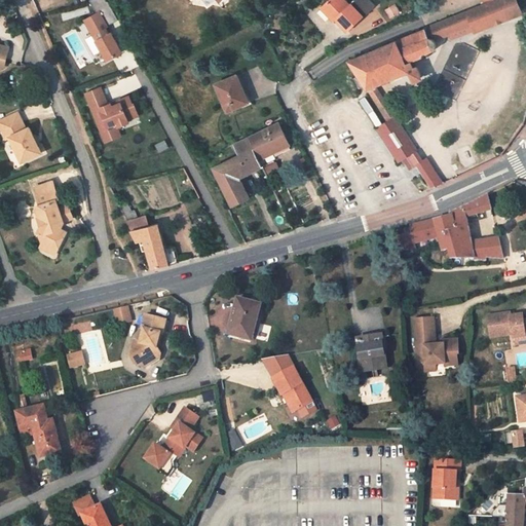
[(90,0),(99,12),(86,20),(109,60),(123,51),(113,32),(110,33),(106,27),(120,20),(109,0),(90,0)]
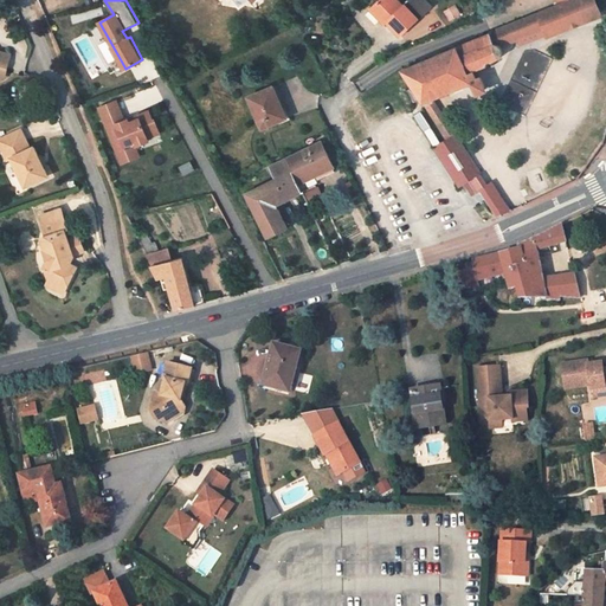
[(379,0),(372,7),(387,21),(401,36),(419,19),(405,5),(404,6),(397,0),(379,0)]
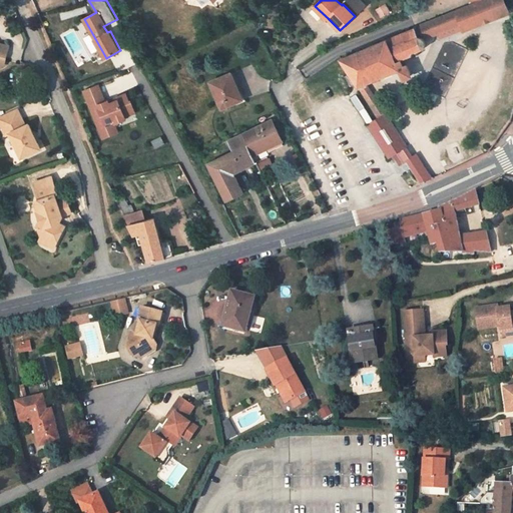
[(414,28),(342,59),(359,86),(366,83),(399,70),(402,76),(403,77),(404,78),(405,78),(406,79),(407,78),(408,78),(409,78),(409,77),(410,76),(410,75),(411,74),(410,73),(407,64),(403,66),(401,60),(412,55),(411,53),(424,48),(425,46),(425,43),(424,40),(419,37),(417,36),(415,31),(418,31),(422,32),(423,29),(425,29),(429,28),(430,31),(433,29),(435,34),(438,33),(440,37),(461,29),(462,31),(509,13),(503,0),(483,0),(481,1),(470,5),(454,11),(431,21),(421,24),(414,27),(414,28)]
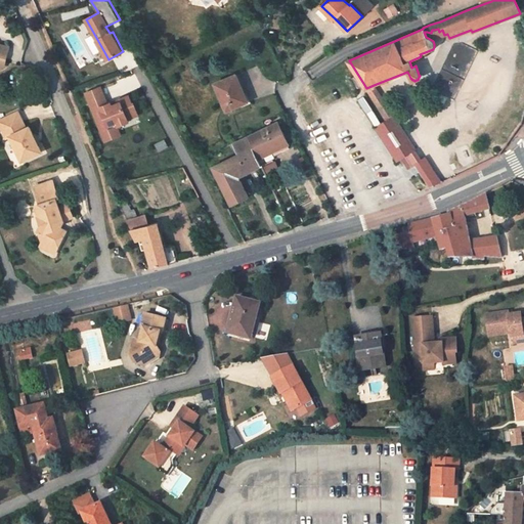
[(332,22),(335,18),(321,6),(320,8),(332,22)]
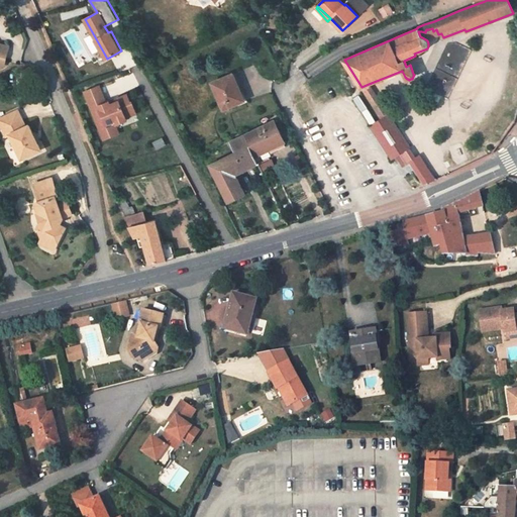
[(454,87),(471,49),(449,39),(433,77),(454,87)]
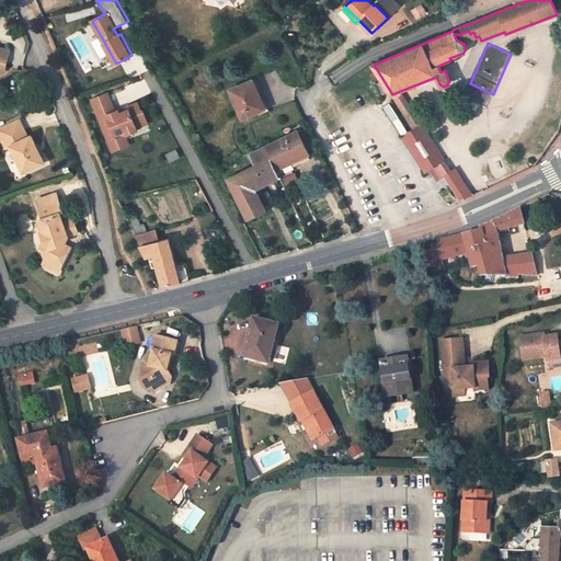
[(0,71),(4,73),(10,52),(0,48),(0,71)]
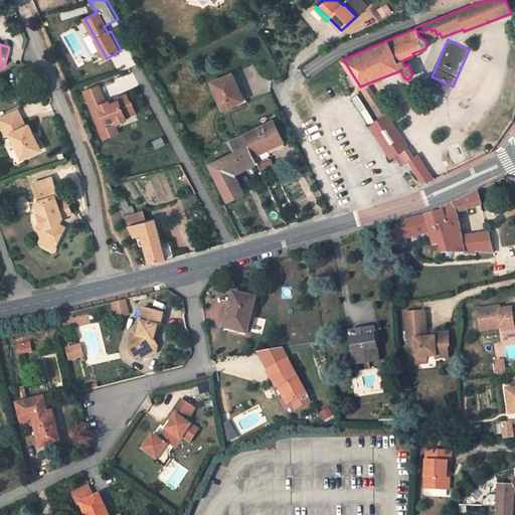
[(239,91),(231,73),(210,82),(222,110),(241,101),(237,92),(239,91)]
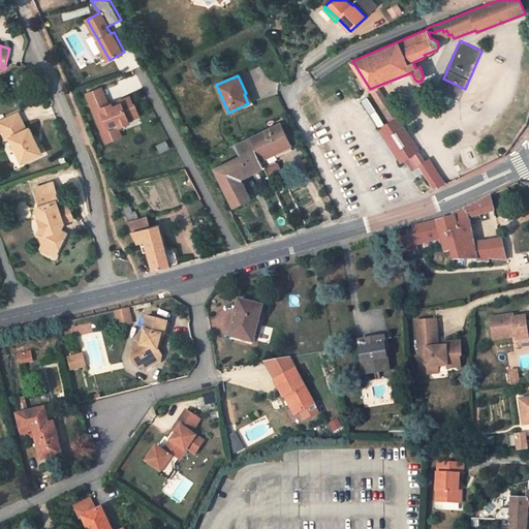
[(377,86),(370,89),(373,95),(380,91),(377,86)]
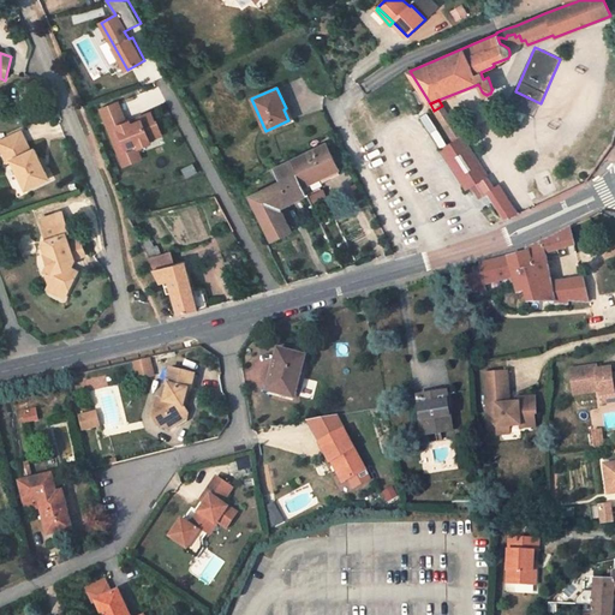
[(120,103),(102,111),(120,157),(130,154),(129,150),(139,145),(141,149),(153,144),(151,141),(163,136),(157,123),(156,123),(153,114),(142,118),(143,121),(132,126),(131,123),(127,124),(120,103)]
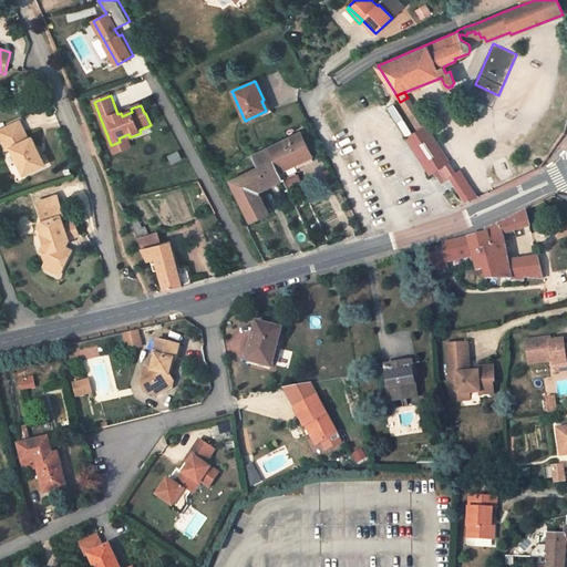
[(408,98),(400,102),(419,130),(423,126),(426,125),(408,98)]
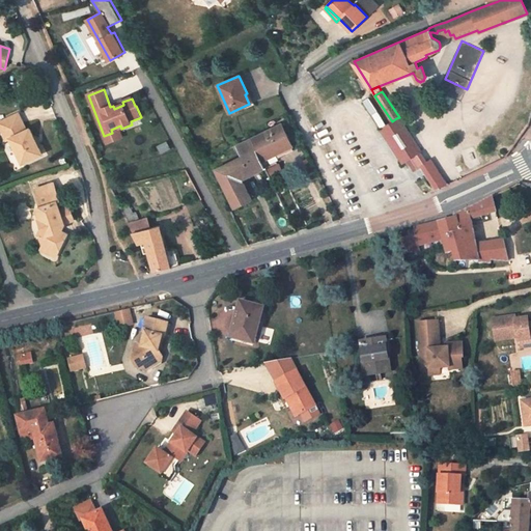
[(19,114),(0,122),(0,124),(7,140),(11,138),(23,164),(43,155),(30,129),(27,131),(19,114)]
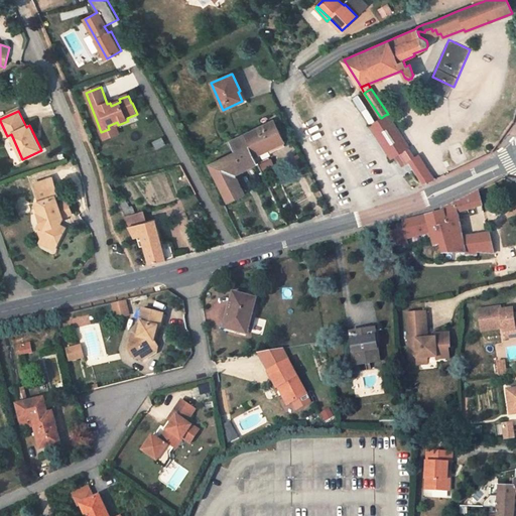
[(402,152),(409,148),(388,114),(385,115),(381,118),(369,126),(381,143),(391,159),(402,152)]
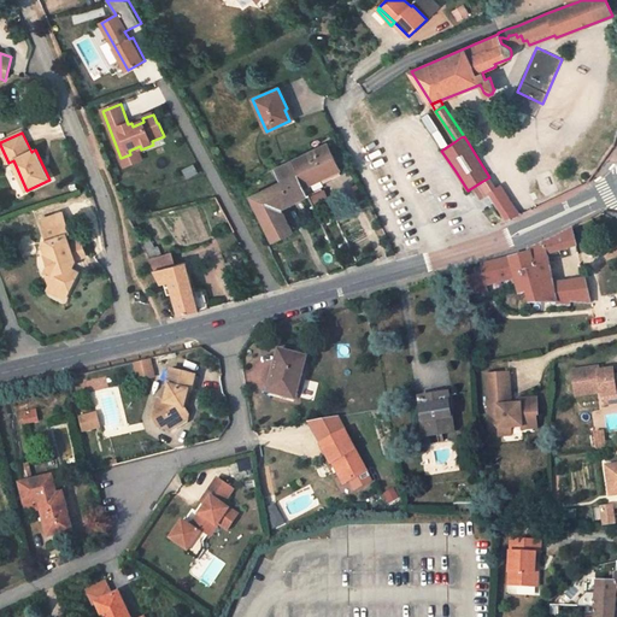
[(305,187),(341,170),(327,144),(292,160),(305,187)]
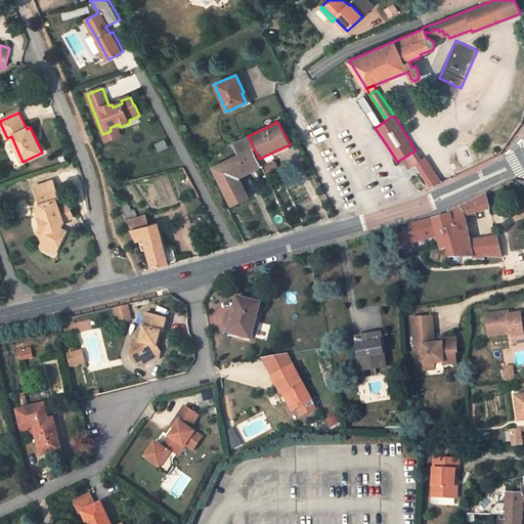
[(111,131),(102,134),(106,142),(121,136),(118,128),(111,131)]
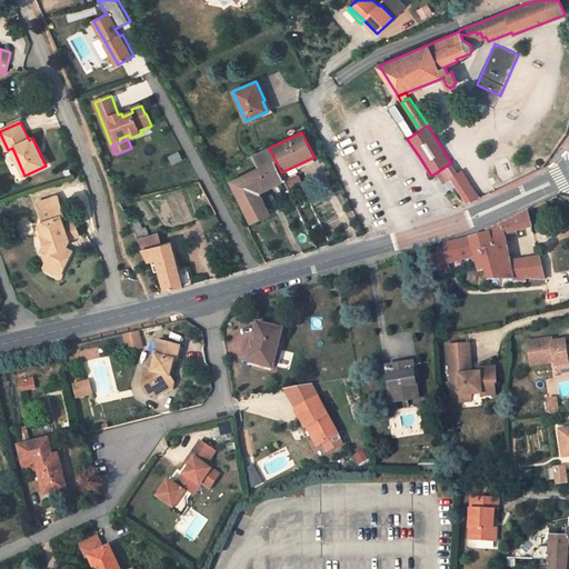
[(253,156),(258,167),(230,181),(251,225),(270,215),(257,187),(273,179),(277,183),(285,179),(281,172),(269,148),(253,156)]
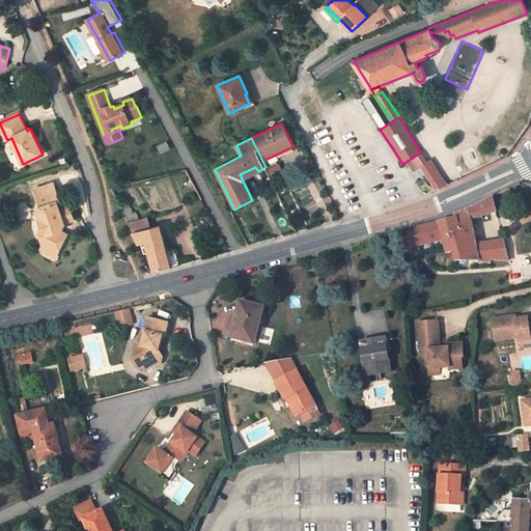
[(429,159),(420,165),(435,189),(446,186),(429,159)]
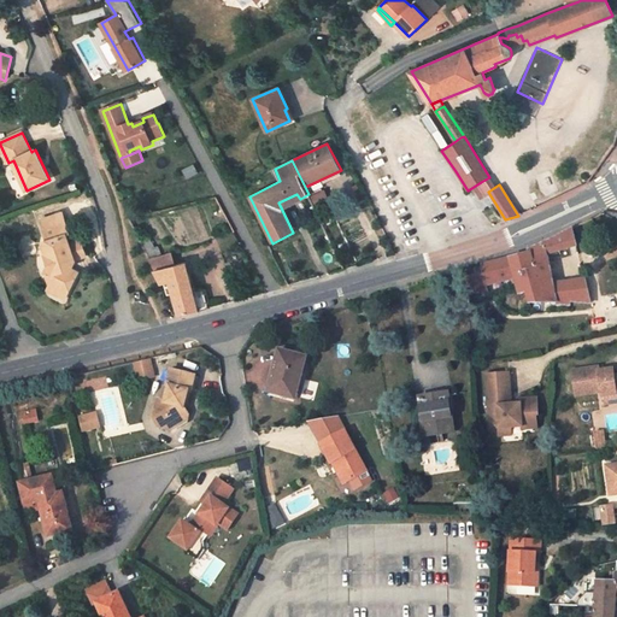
[(323,189),(311,195),(316,206),(328,200),(323,189)]
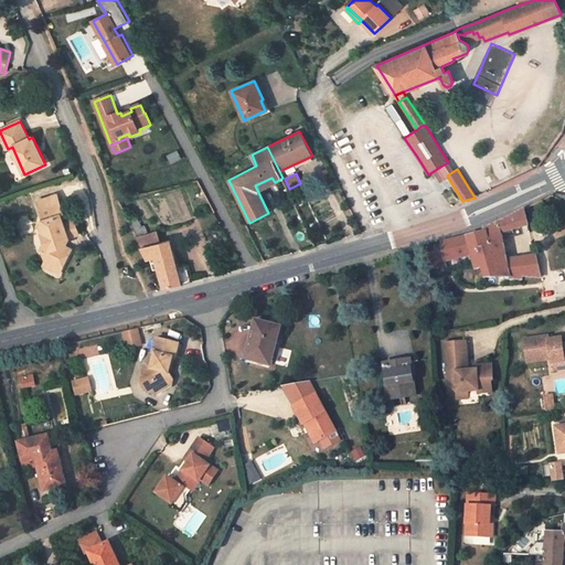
[(42,251),(46,260),(62,267),(70,251),(64,248),(68,237),(78,234),(74,220),(63,223),(61,214),(64,214),(57,194),(38,201),(48,230),(41,232),(48,248),(42,251)]
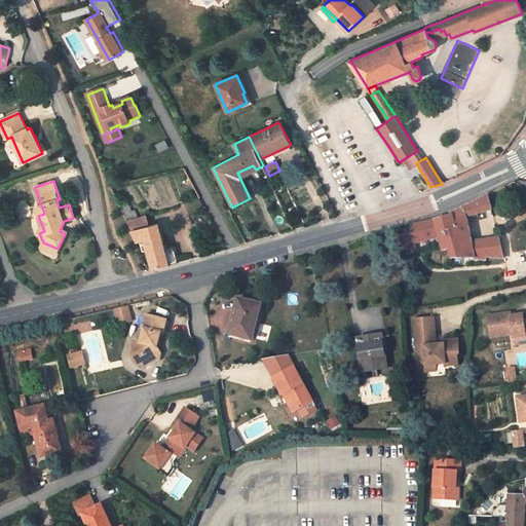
[(473,204),(477,215),(492,210),(488,195),(479,200),(473,204)]
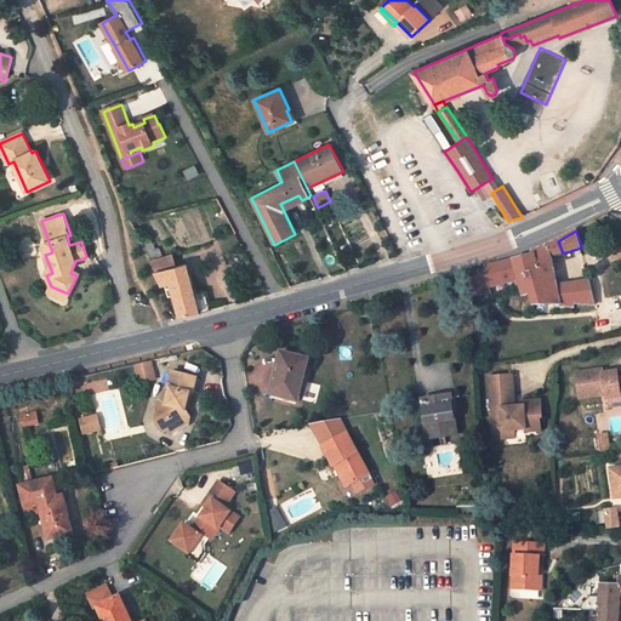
[(149,261),(163,257),(159,249),(155,250),(151,239),(141,244),(149,261)]
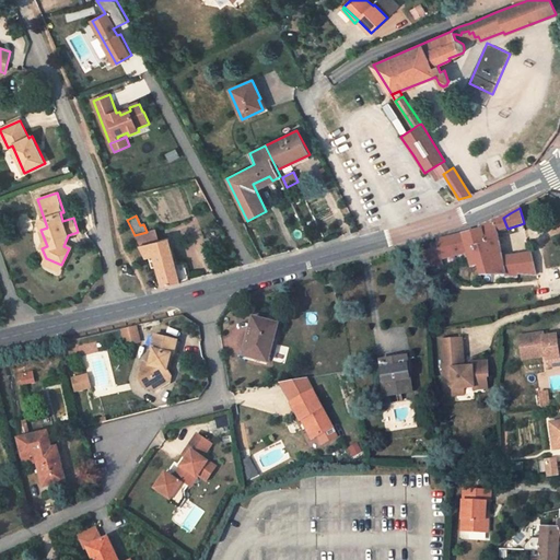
[(481,277),(505,277),(503,258),(503,257),(497,232),(508,229),(503,218),(480,228),(481,232),(465,235),(467,246),(470,260),(473,267),(479,265),(481,277)]
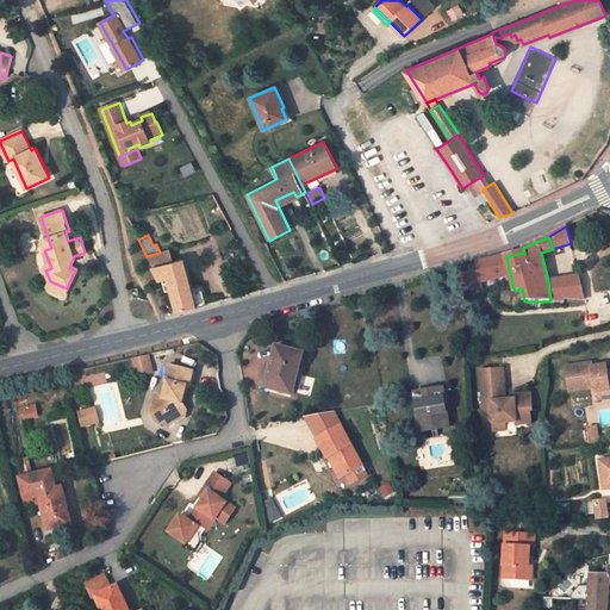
[(206,304),(201,286),(191,288),(182,260),(169,263),(165,250),(160,253),(147,256),(160,281),(169,279),(179,312),(206,304)]
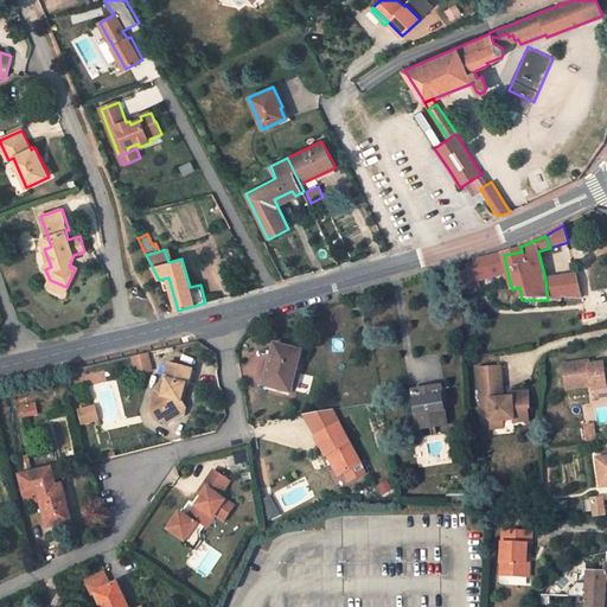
[(506,267),(504,255),(475,262),(475,264),(479,282),(504,274),(503,268),(506,267)]
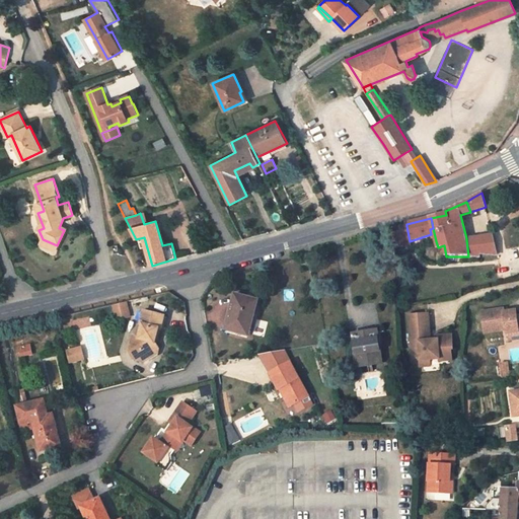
[(394,247),(410,245),(410,241),(406,226),(399,228),(400,232),(391,235),(394,247)]
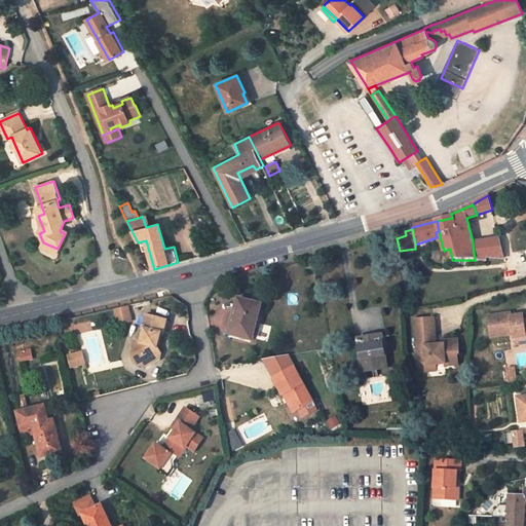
[(499,239),(487,241),(489,258),(504,259),(499,239)]
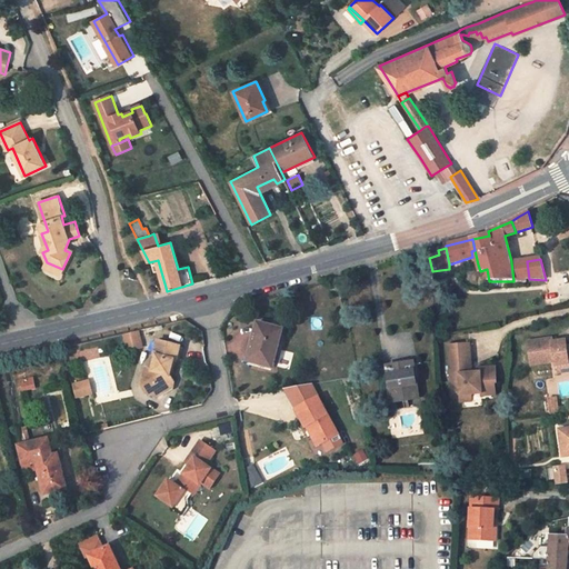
[(529,279),(527,261),(511,262),(513,281),(526,281),(525,278),(529,279)]
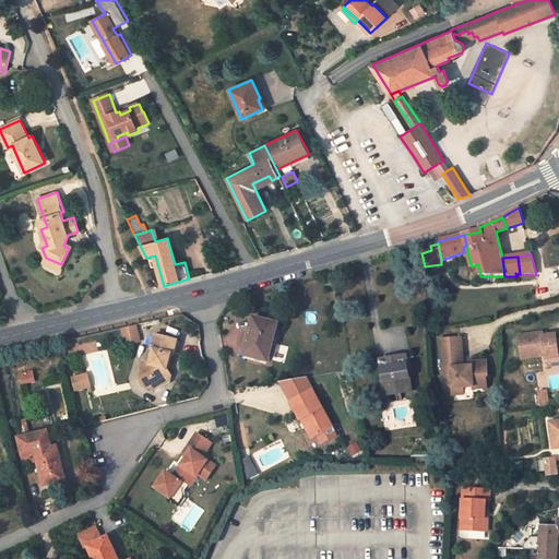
[(326,285),(337,283),(335,274),(325,276),(326,285)]
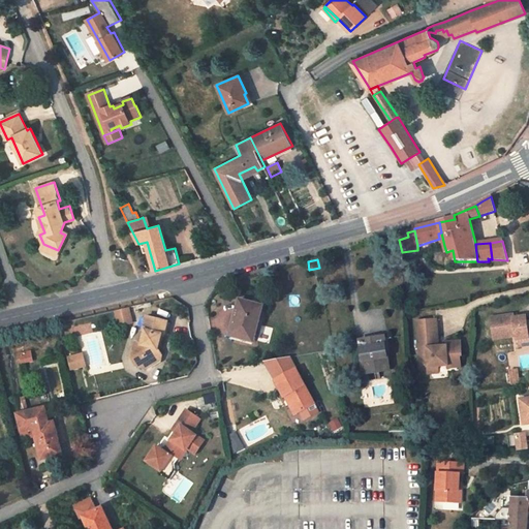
[(253,343),(263,308),(241,301),(231,334),(240,336),(239,339),(253,343)]
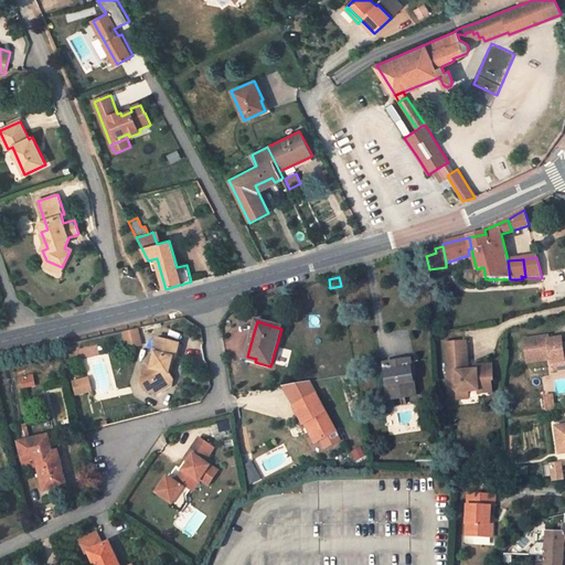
[(123,330),(125,347),(141,344),(139,328),(123,330)]
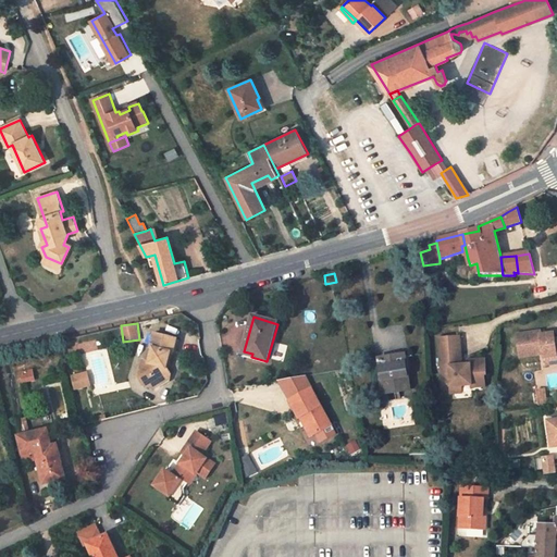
[(542,332),(518,336),(521,358),(545,355),(546,363),(549,366),(556,364),(556,363),(556,339),(556,341),(555,337),(551,338),(547,335),(543,336),(542,332)]
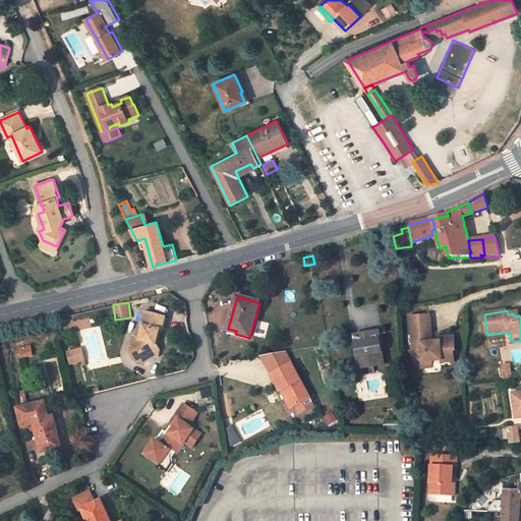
[(162,331),(165,317),(145,312),(141,326),(146,327),(141,340),(134,338),(130,354),(134,355),(137,359),(138,361),(148,364),(149,354),(153,355),(157,353),(160,351),(156,343),(159,331),(162,331)]
